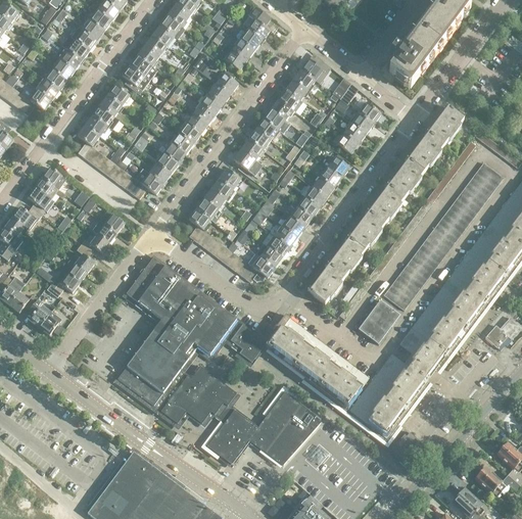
[(3,0),(0,4),(0,13),(10,21),(18,11),(3,0)]
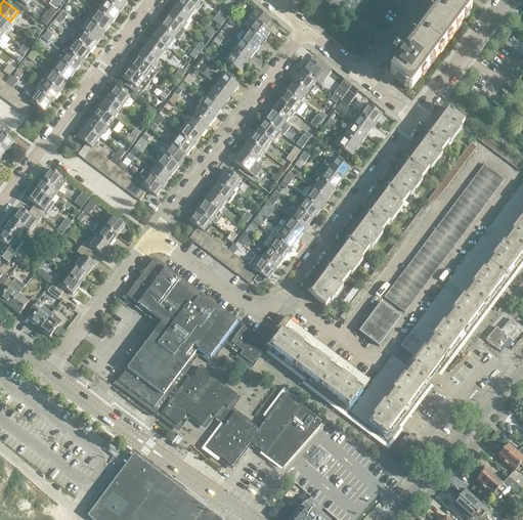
[(119,10),(105,0),(103,0),(96,9),(112,20),(119,10)]
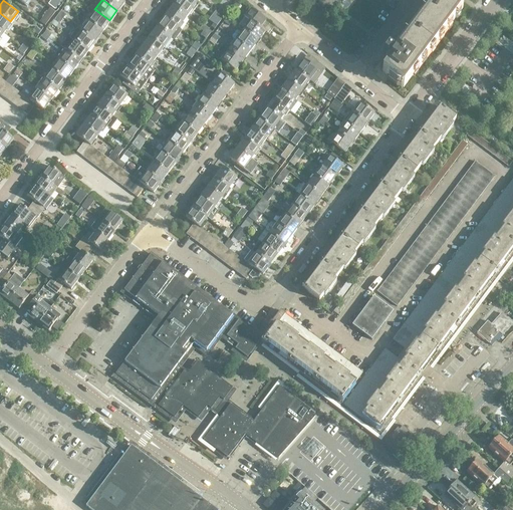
[(103,0),(116,10),(124,0),(103,0)]
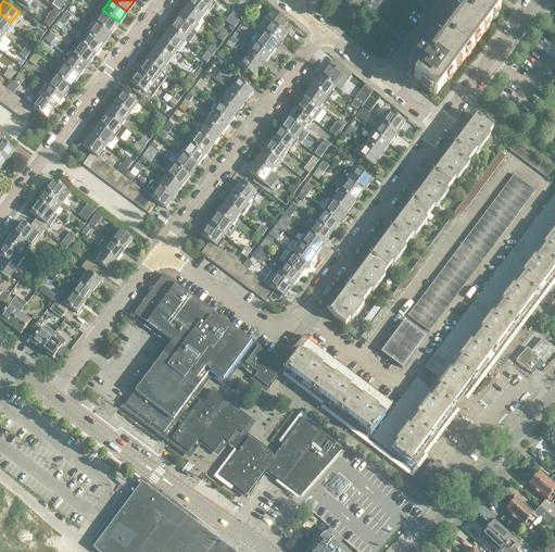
[(210,7),(201,0),(187,0),(185,4),(200,16),(203,12),(205,13),(210,7)]
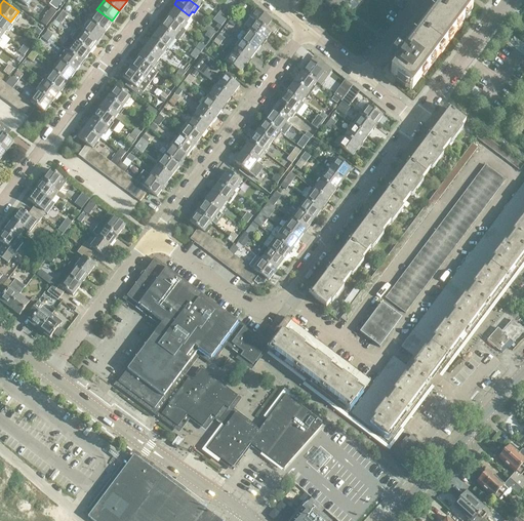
[(442,0),(402,54),(399,51),(390,64),(390,63),(389,63),(388,64),(387,65),(387,66),(388,67),(387,68),(390,71),(411,86),(471,6),(462,0),(442,0)]
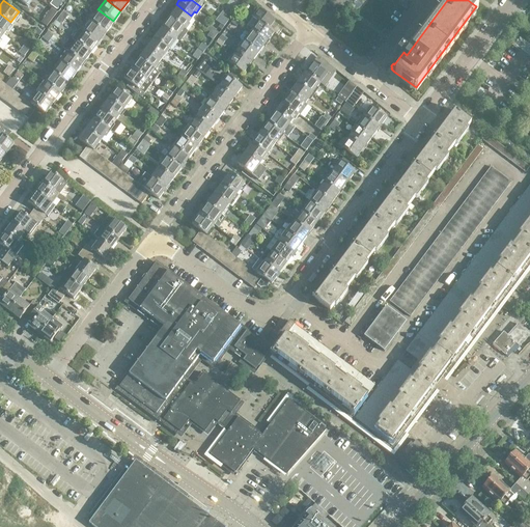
[(57,8),(51,4),(48,8),(54,12),(57,8)]
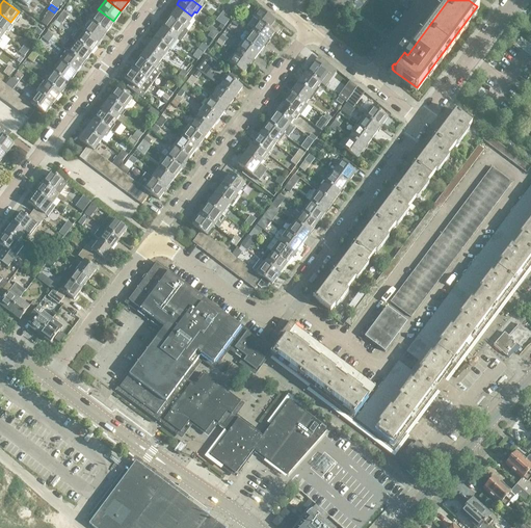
[(191,16),(177,4),(169,15),(186,27),(190,22),(188,20),(191,16)]
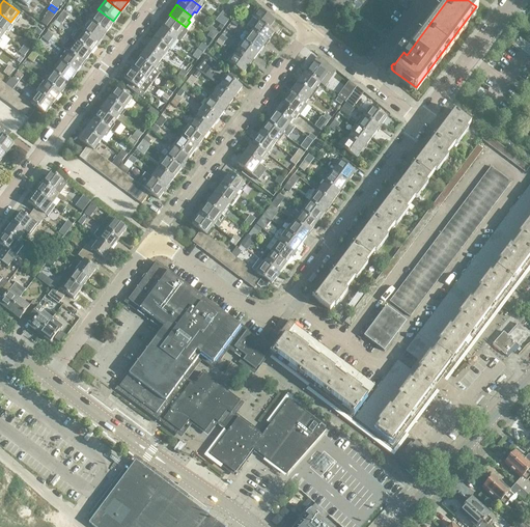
[(273,18),(258,5),(252,14),(256,17),(249,27),(266,39),(273,29),(267,25),(273,18)]
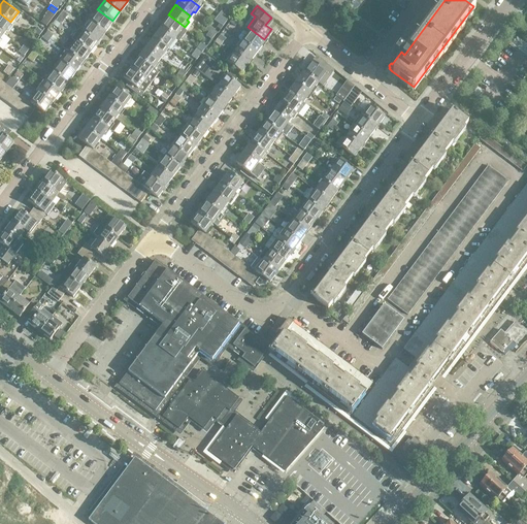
[(112,21),(97,9),(90,19),(105,30),(112,21)]
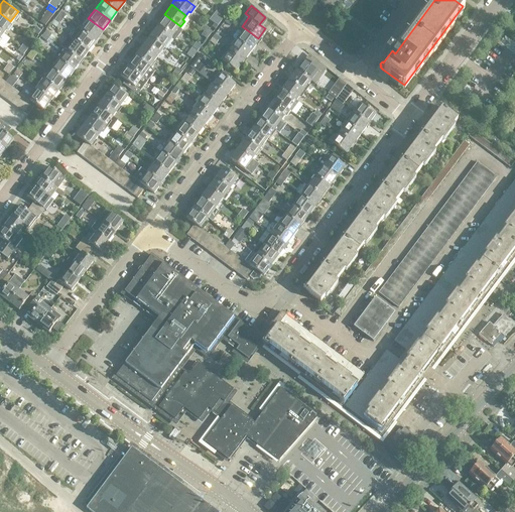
[(10,21),(0,13),(0,29),(3,31),(10,21)]
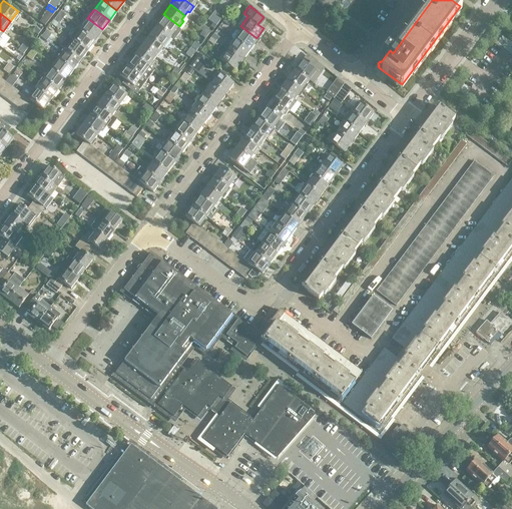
[(179,26),(163,14),(155,24),(170,34),(173,37),(180,27),(179,26)]
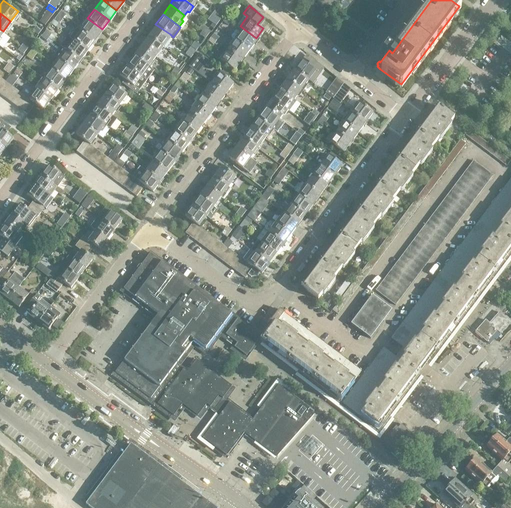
[(102,29),(87,18),(80,28),(94,39),(102,29)]
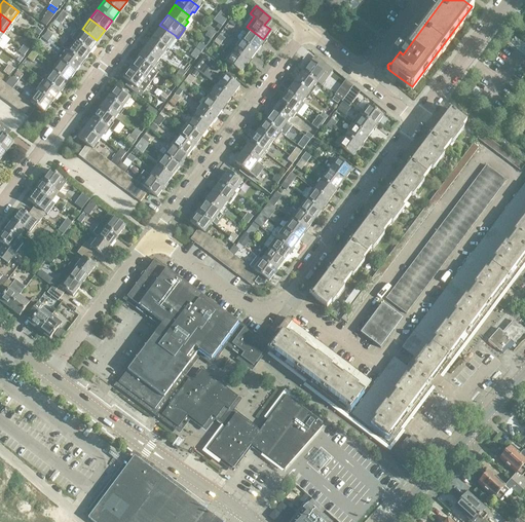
[(33,29),(38,33),(43,26),(38,22),(33,29)]
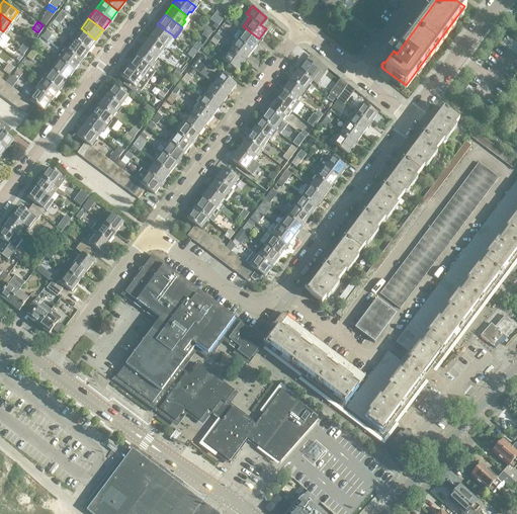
[(200,25),(209,32),(212,28),(203,22),(200,25)]
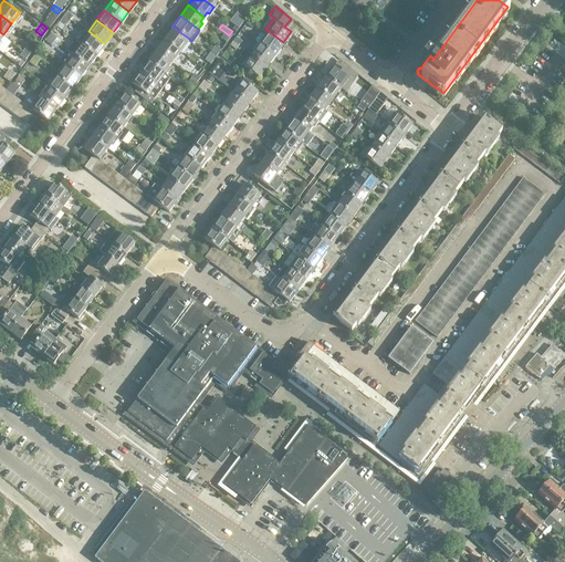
[(188,38),(171,27),(164,37),(181,50),(186,44),(184,43),(188,38)]
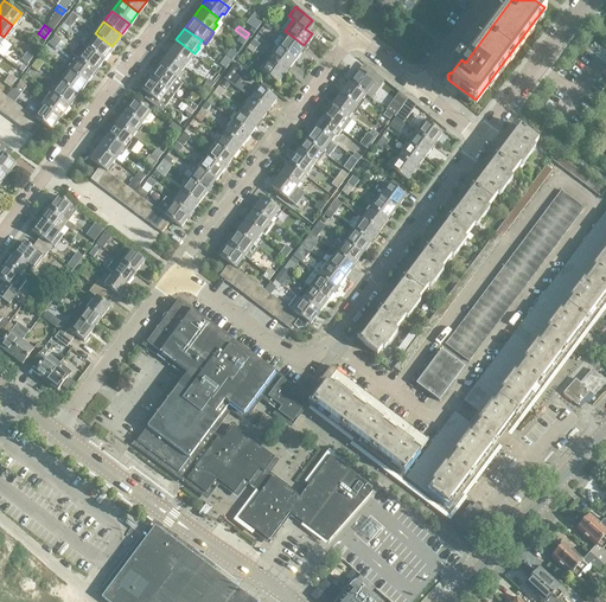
[(236,38),(242,43),(246,38),(235,30),(235,31),(238,33),(236,38)]
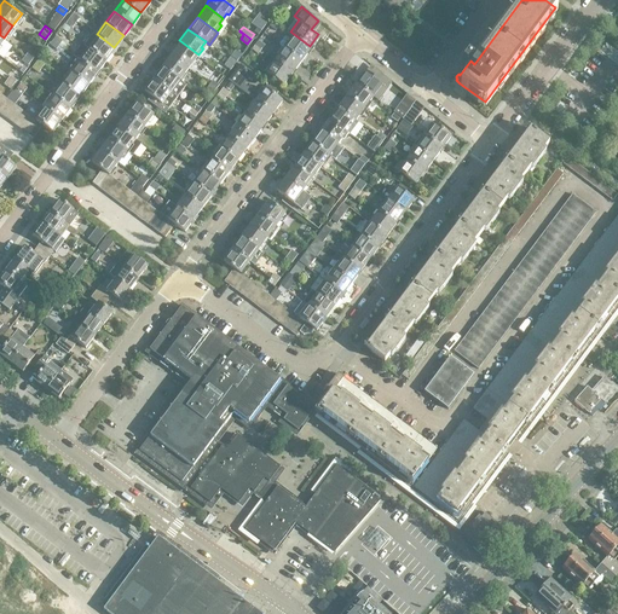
[(310,46),(290,32),(289,32),(292,34),(288,39),(287,38),(282,44),(300,58),(310,46)]
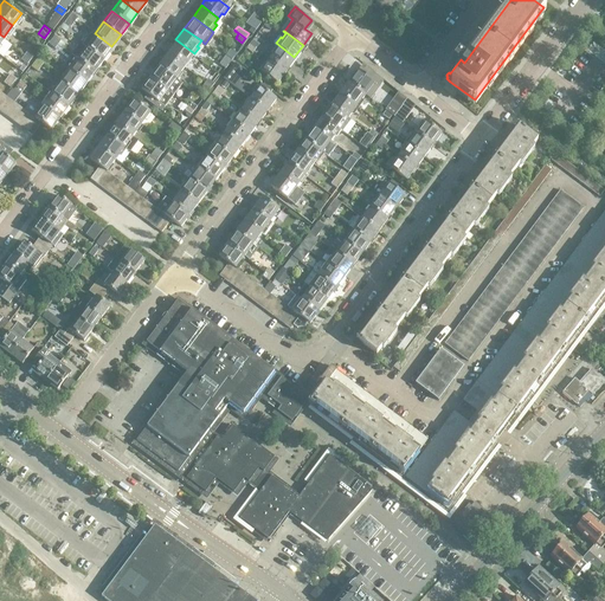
[(111,46),(95,33),(87,45),(79,39),(79,40),(103,58),(111,46)]
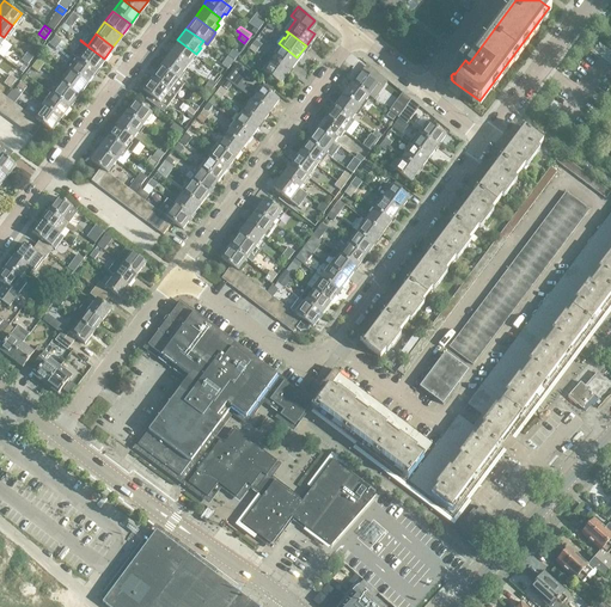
[(196,54),(177,40),(169,51),(185,65),(189,60),(191,61),(196,54)]
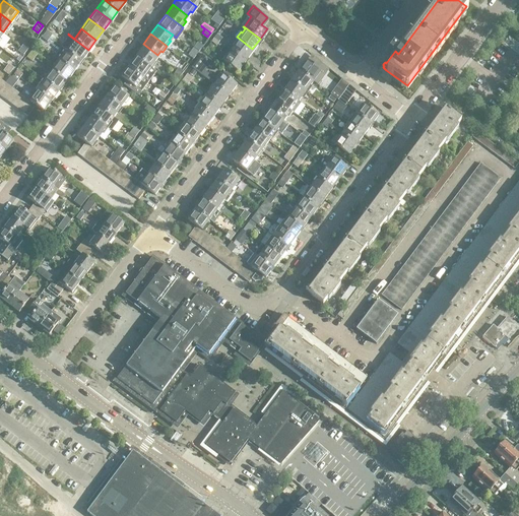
[(88,50),(68,35),(60,44),(81,60),(88,50)]
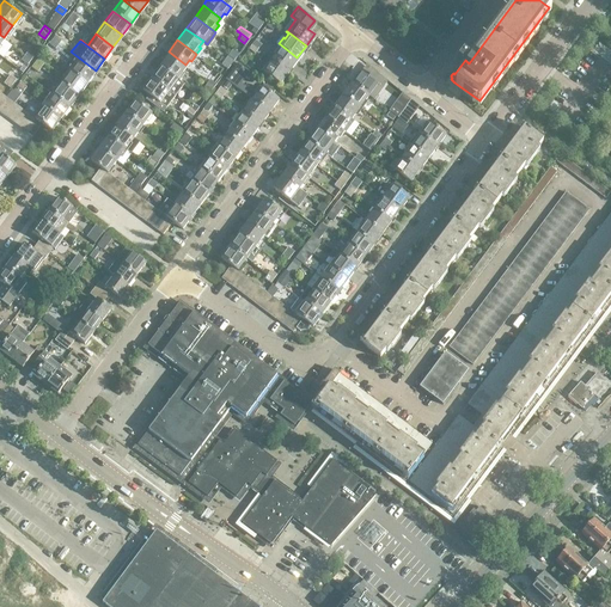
[(297,57),(279,43),(273,50),(275,51),(272,56),(288,69),(297,57)]
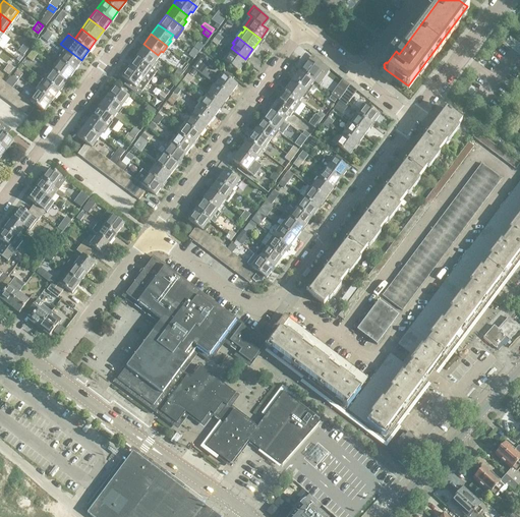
[(81,60),(60,44),(53,54),(59,58),(73,69),(81,60)]
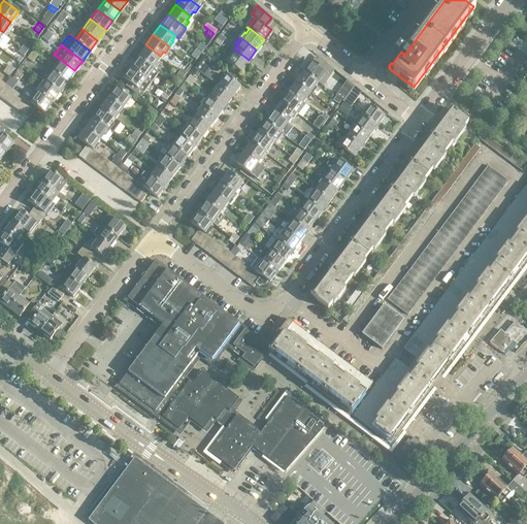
[(160,56),(145,44),(138,55),(155,67),(158,62),(157,60),(160,56)]
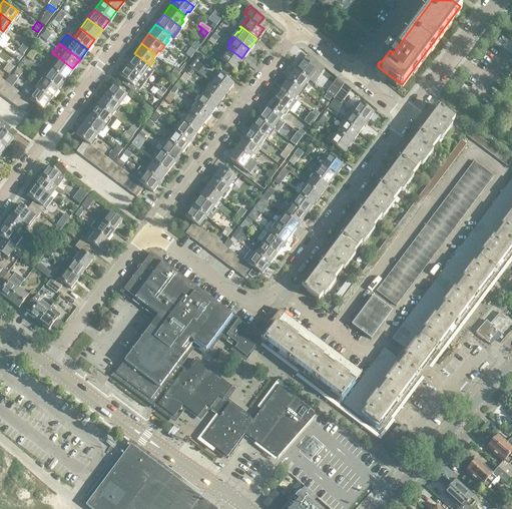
[(241,58),(227,47),(219,57),(234,67),(241,58)]
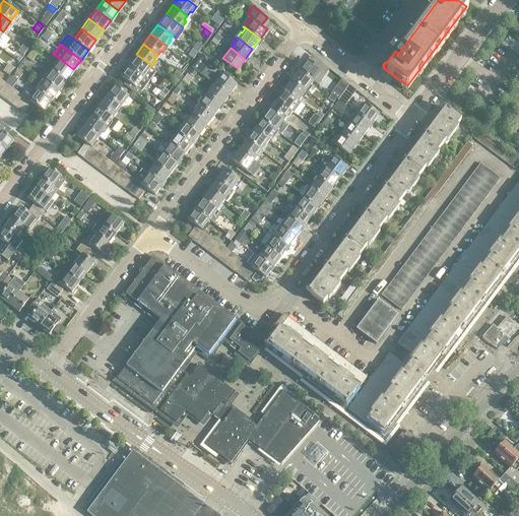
[(222,70),(221,71),(221,72),(219,71),(216,75),(210,71),(209,72),(204,68),(208,63),(210,65),(213,60),(201,51),(191,64),(212,81),(229,92),(236,82),(231,78),(233,75),(225,69),(222,70)]
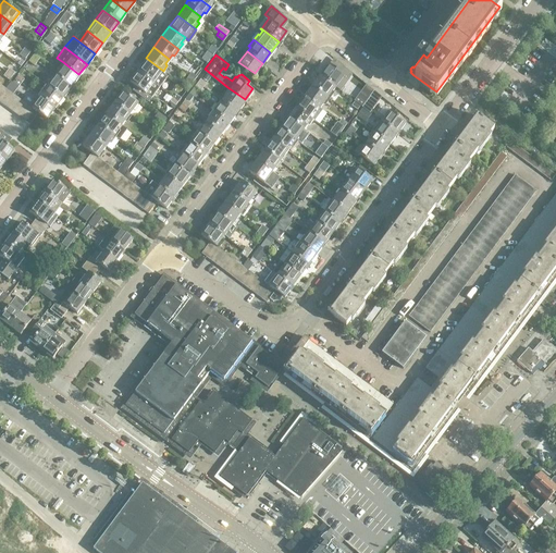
[(163,71),(146,58),(137,68),(153,80),(156,75),(158,77),(163,71)]
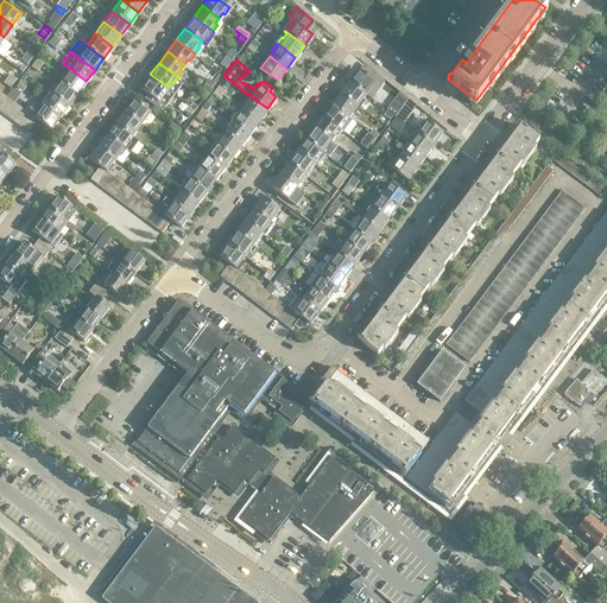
[(86,81),(69,68),(61,80),(77,93),(86,81)]
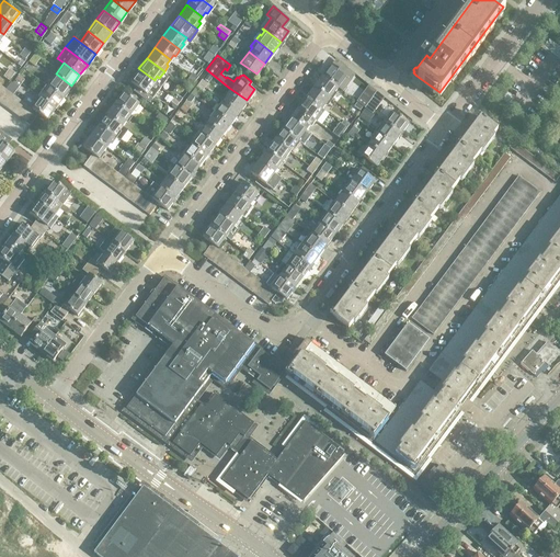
[(329,63),(321,74),(336,84),(344,74),(329,63)]
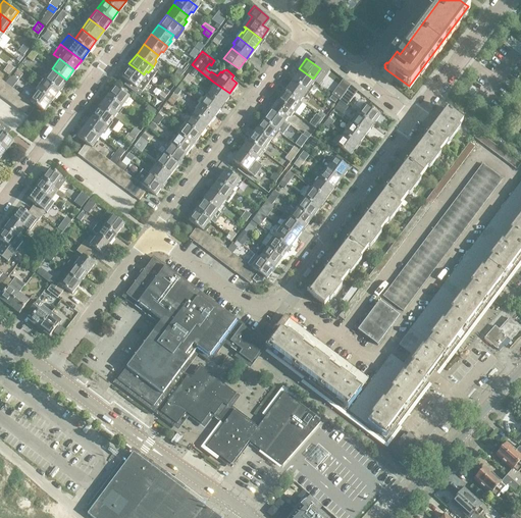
[(144,74),(128,63),(121,73),(136,85),(144,74)]
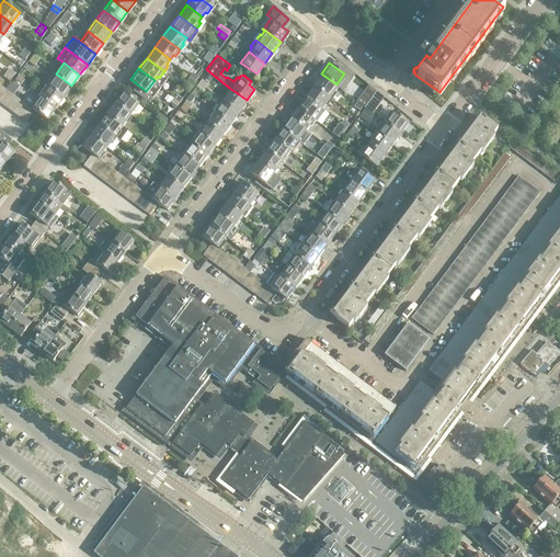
[(71,86),(56,74),(47,84),(64,97),(71,86)]
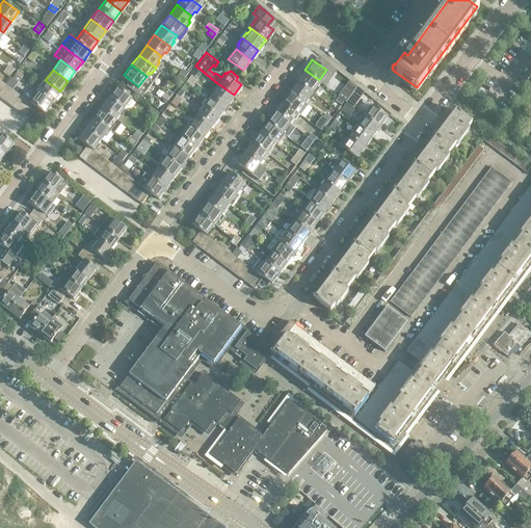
[(177,74),(182,78),(185,74),(180,70),(177,74)]
